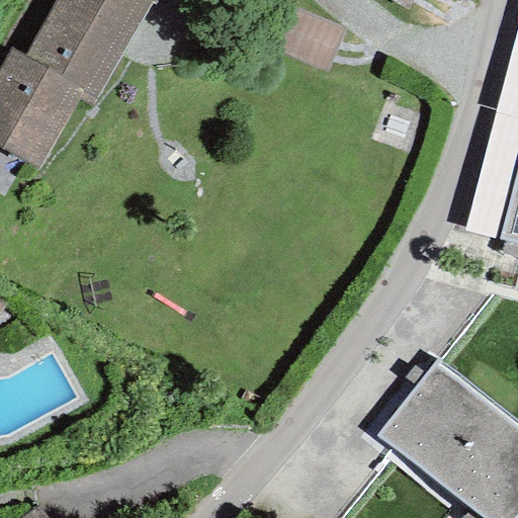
[(0,66),(0,149),(37,169),(79,97),(90,105),(151,3),(154,4),(156,0),(56,0),(24,56),(10,49),(0,66)]
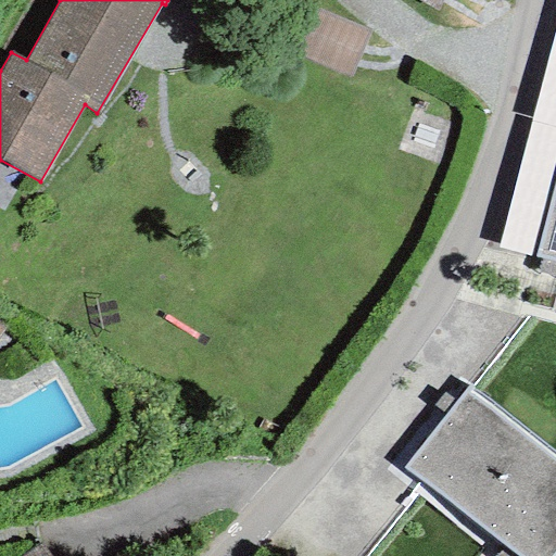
[(555,25),(500,249),(538,257),(555,180),(555,25)]
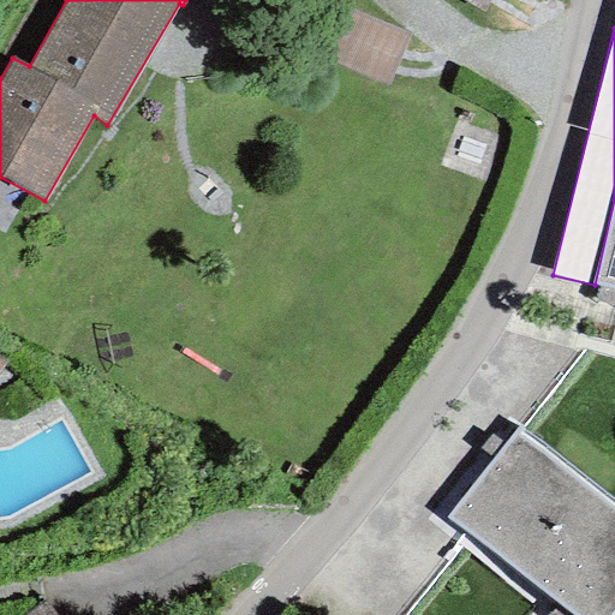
[(614,290),(614,199),(595,285),(614,290)]
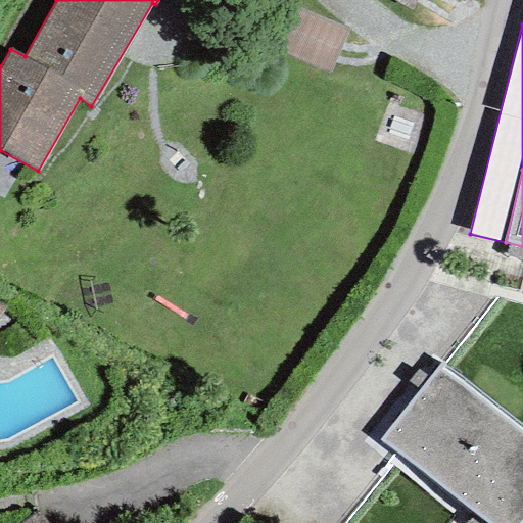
[(379,439),(447,495),(510,419),(440,366),(379,439)]
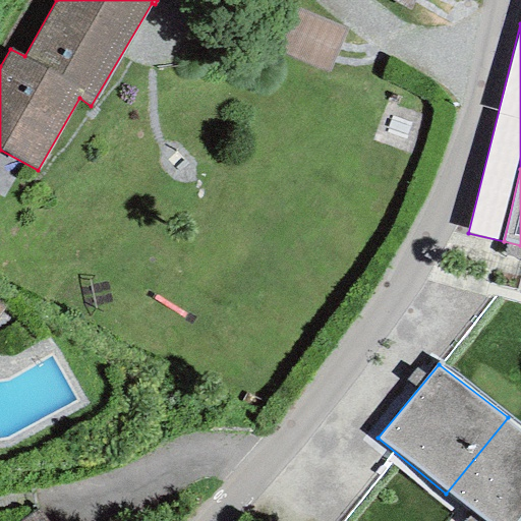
[(520,520),(520,427),(508,417),(446,494),(480,520),(520,520)]
